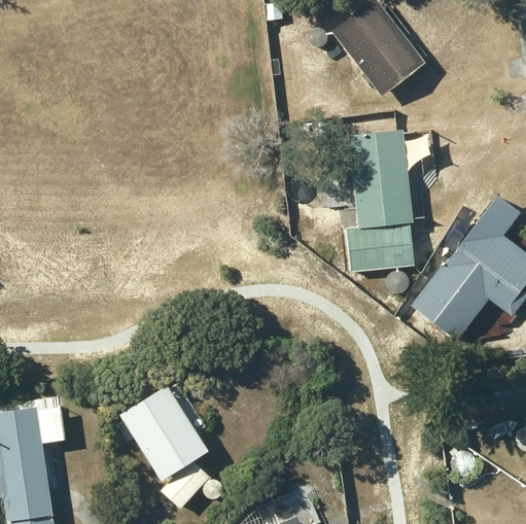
[(378,0),(373,0),(332,31),(382,96),(426,62),(378,0)]
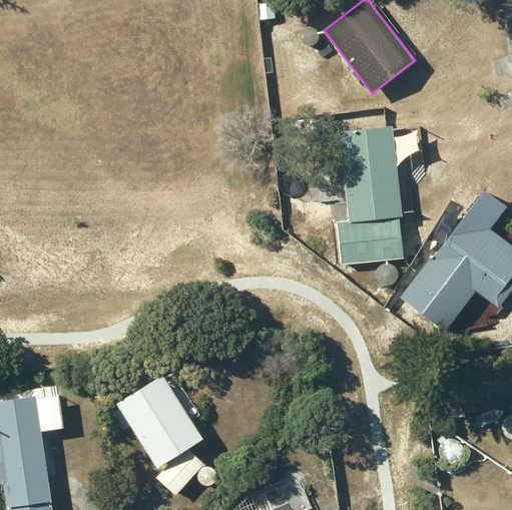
[(351,73),(341,80),(349,91),(359,84),(351,73)]
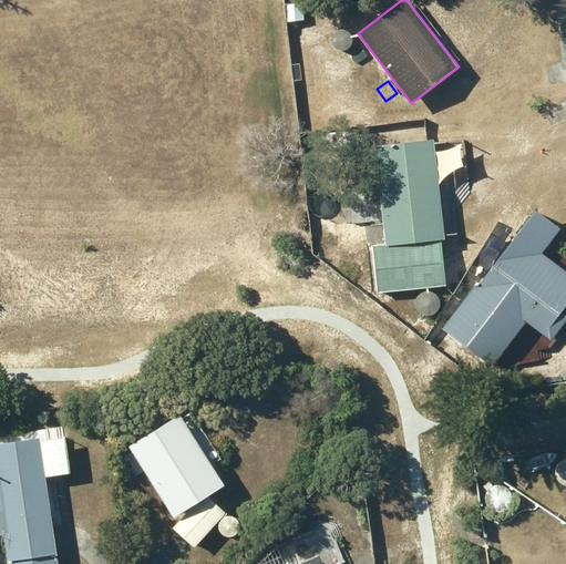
[(388,244),(372,245),(378,293),(446,286),(442,238),(444,237),(434,139),(377,144),(381,183),(371,184),(372,201),(383,200),(388,244)]
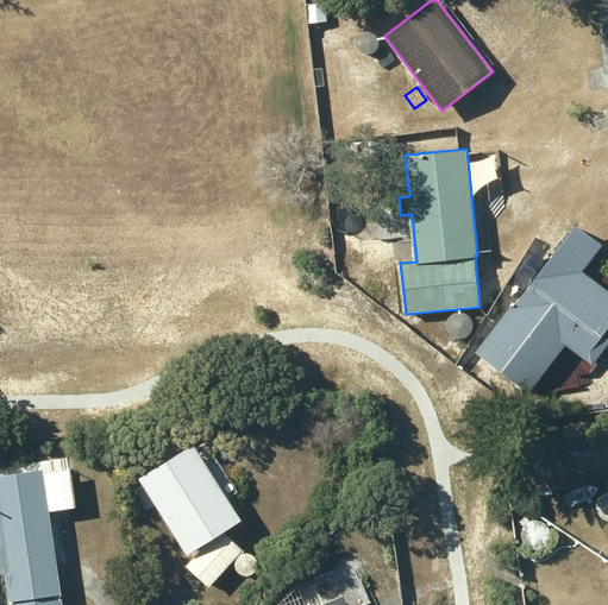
[(576,226),(478,352),(531,392),(566,346),(591,365),(607,342),(607,334),(605,332),(607,327),(607,291),(582,271),(602,245),(576,226)]
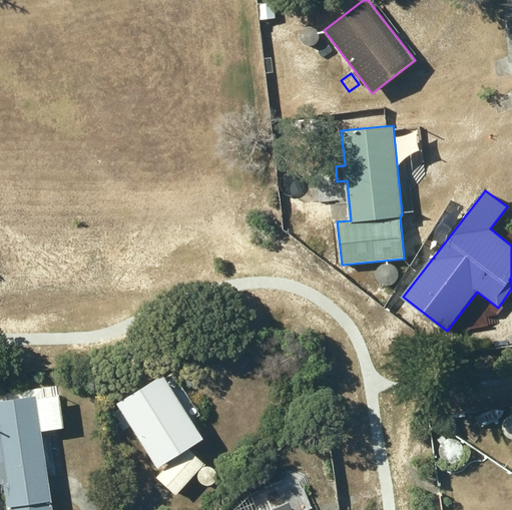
[(163,475),(156,481),(175,498),(207,470),(188,451),(204,442),(192,420),(199,416),(173,374),(117,403),(157,467),(163,475)]
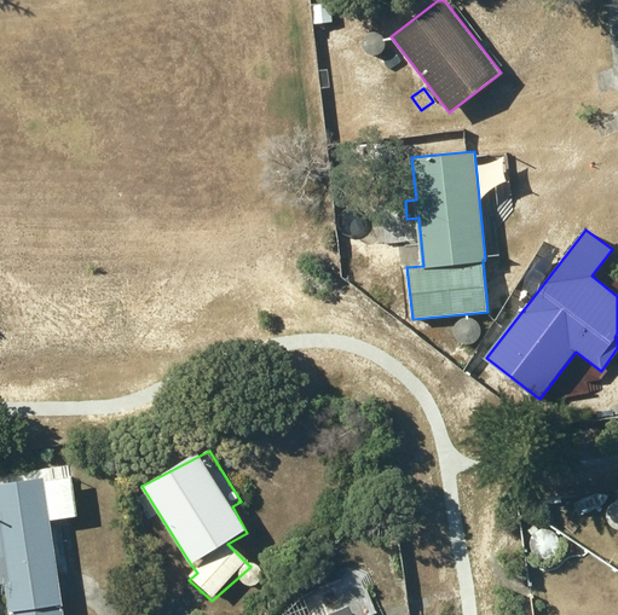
[(63,614),(44,477),(0,482),(0,582),(5,582),(10,614),(63,614)]
